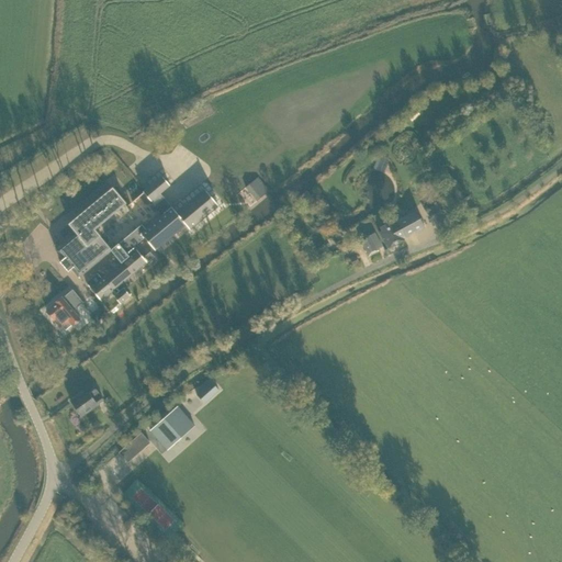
[(388,171),(392,159),(381,156),(377,167),(388,171)]
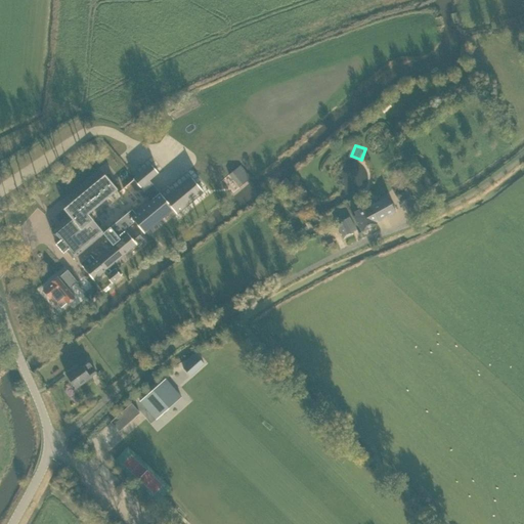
[(151,165),(134,179),(141,188),(159,173),(151,165)]
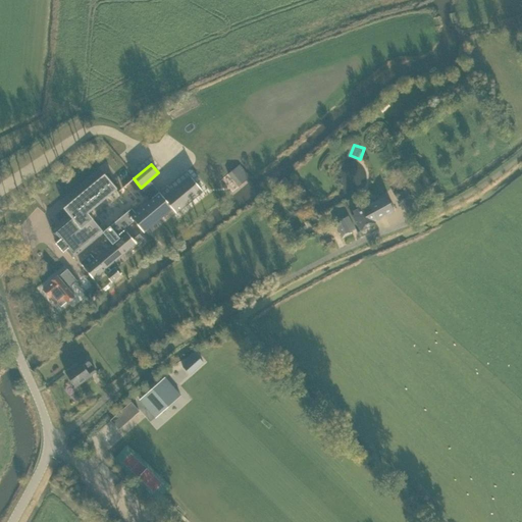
[(239,187),(245,181),(235,169),(228,174),(239,187)]
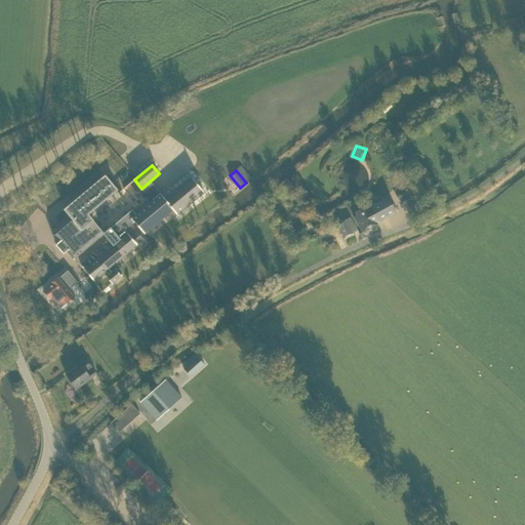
[(72,218),(52,234),(59,242),(56,245),(64,253),(67,251),(74,259),(104,234),(105,234),(88,214),(117,191),(118,191),(106,176),(65,210),(72,218)]
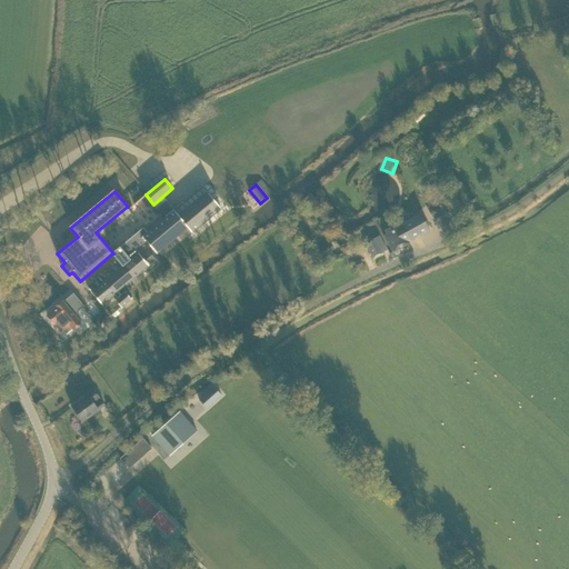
[(148,232),(143,237),(146,240),(157,253),(188,228),(192,233),(221,209),(207,192),(179,216),(175,210),(148,232)]
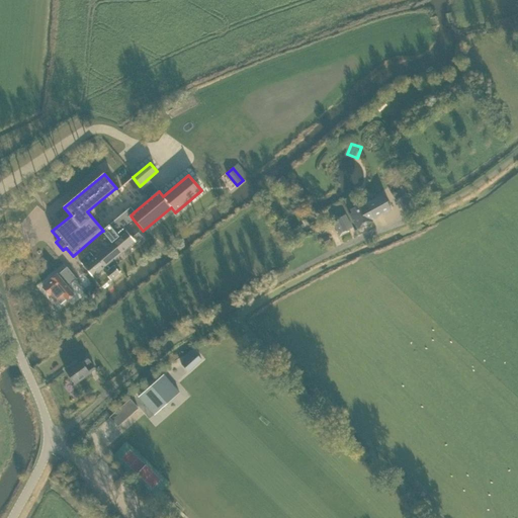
[(391,190),(396,199),(406,194),(401,184),(391,190)]
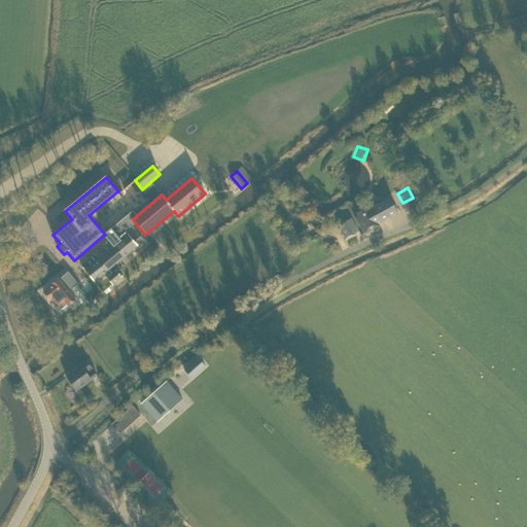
[(378,224),(398,213),(389,198),(369,209),(367,208),(356,213),(359,218),(356,220),(363,234),(379,225),(378,224)]
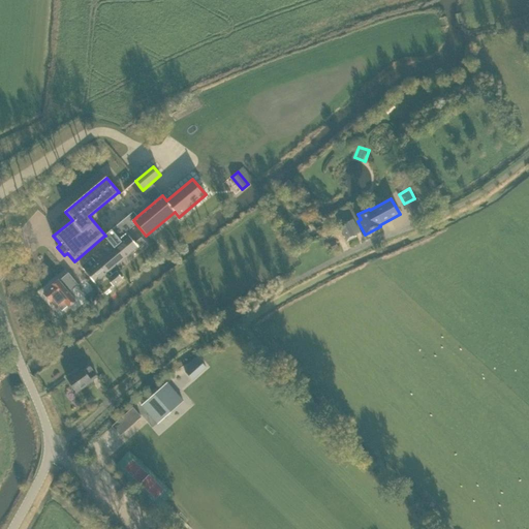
[(133,212),(105,236),(115,247),(129,235),(126,231),(135,223),(133,220),(137,216),(133,212)]
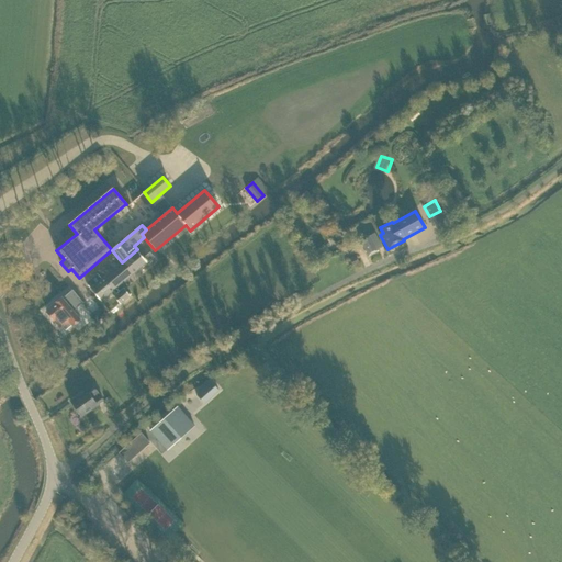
[(360,240),(369,256),(378,251),(377,249),(381,247),(374,233),(370,236),(369,235),(360,240)]
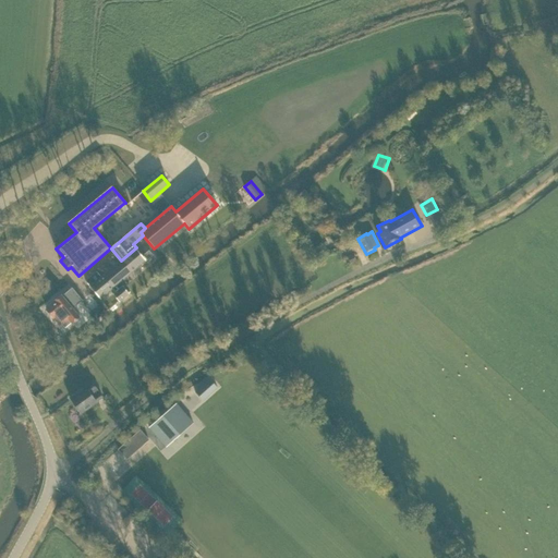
[(98,271),(87,280),(101,298),(153,255),(149,251),(143,256),(136,247),(102,276),(98,271)]
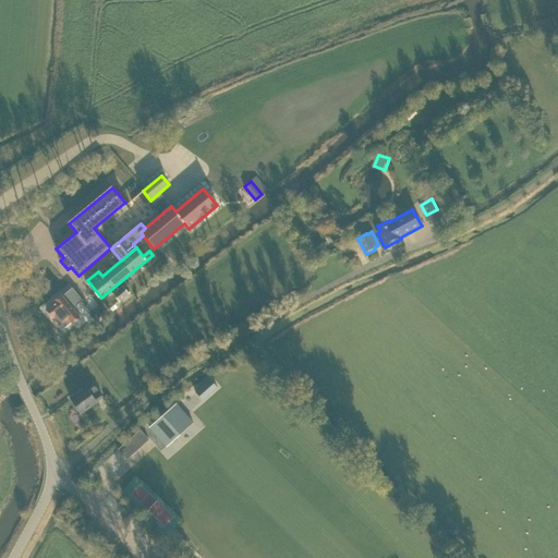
[(112,294),(119,302),(130,293),(122,286),(112,294)]
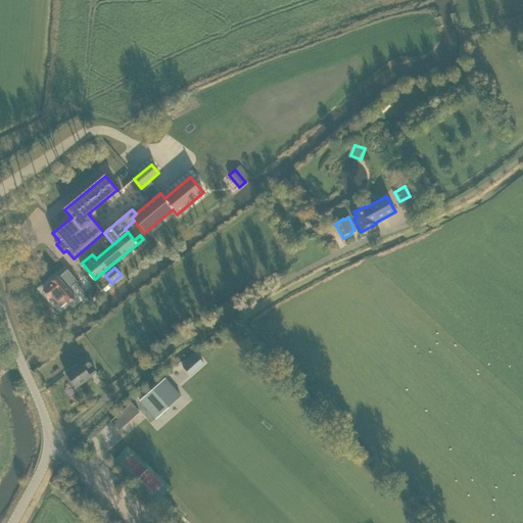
[(84,269),(76,276),(84,285),(93,278),(84,269)]
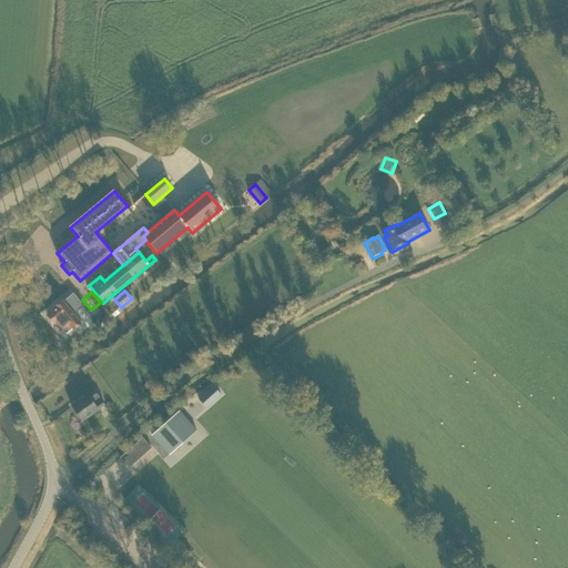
[(48,315),(54,324),(56,323),(62,331),(63,331),(67,334),(72,328),(73,328),(81,322),(80,321),(87,315),(81,308),(84,306),(74,294),(64,302),(63,301),(54,307),(56,308),(48,315)]
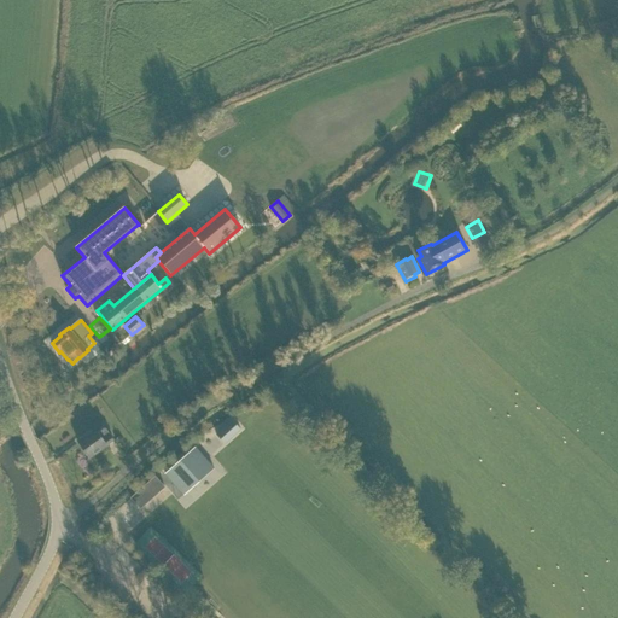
[(225,444),(242,430),(232,420),(216,435),(225,444)]
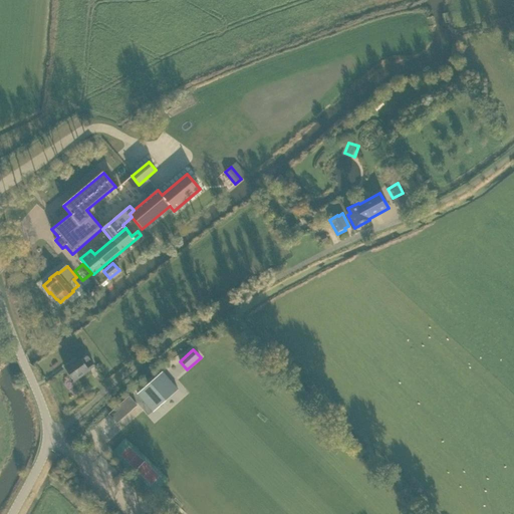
[(65,368),(74,381),(89,370),(89,369),(93,365),(86,354),(81,357),(65,368)]
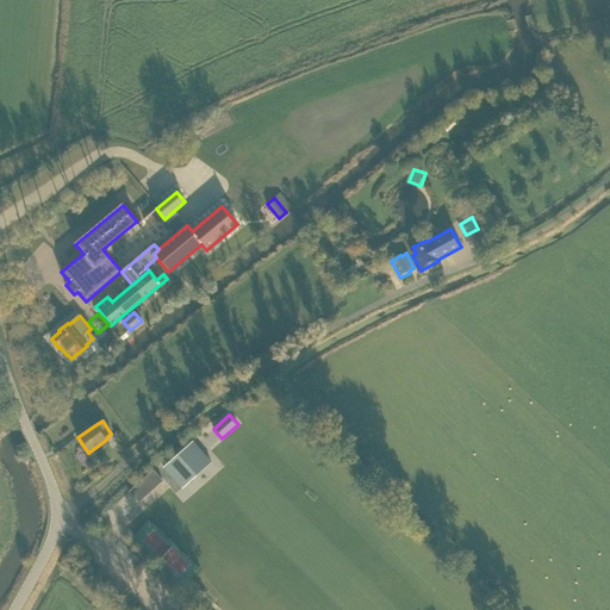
[(211,462),(193,442),(163,468),(181,489),(211,462)]
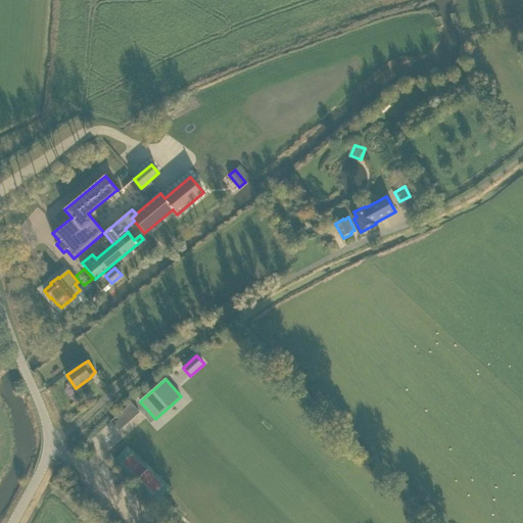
[(119,431),(139,413),(131,403),(110,422),(119,431)]
